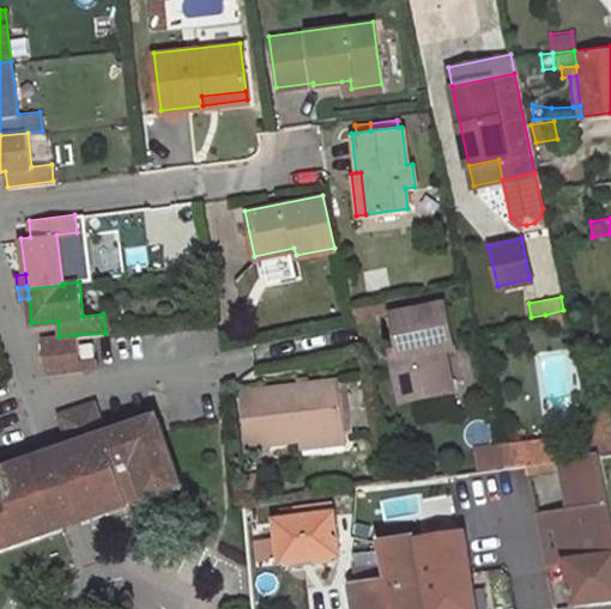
[(442,299),(388,310),(395,345),(398,357),(389,358),(398,400),(452,389),(443,348),(452,347),(442,299)]
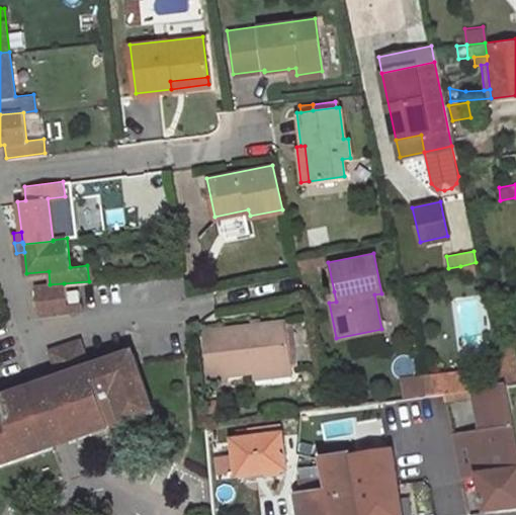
[(322,254),(310,255),(312,264),(323,261),(322,254)]
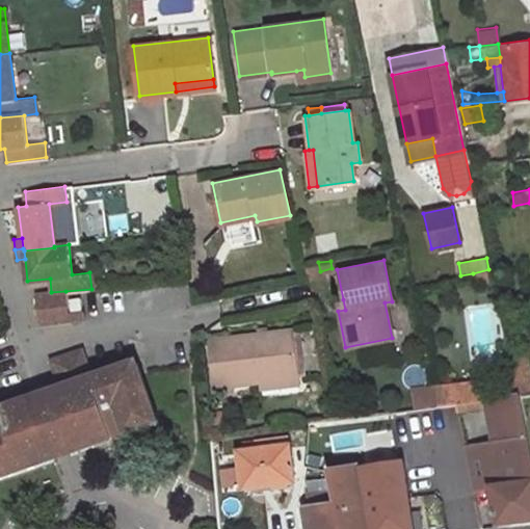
[(318,262),(305,265),(307,276),(321,273),(320,271),(318,262)]
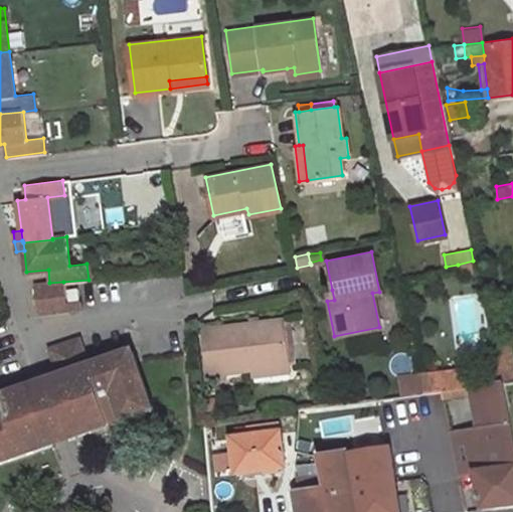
[(473,261),(458,265),(460,273),(475,270),(473,261)]
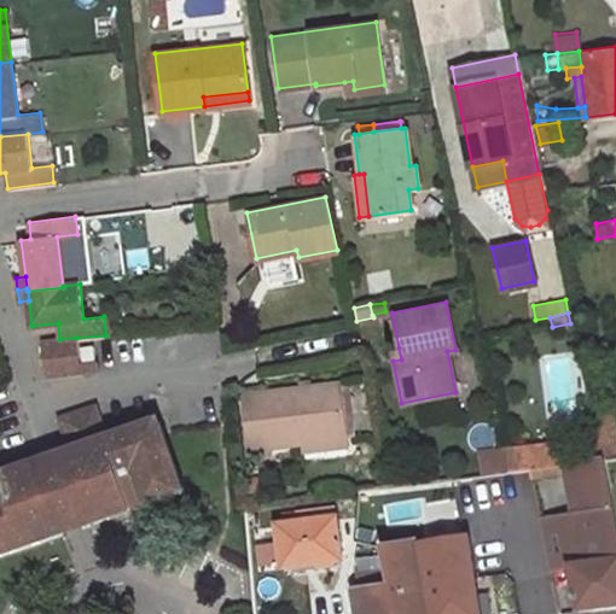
[(59,339),(40,341),(44,374),(80,369),(79,363),(76,338),(59,339)]
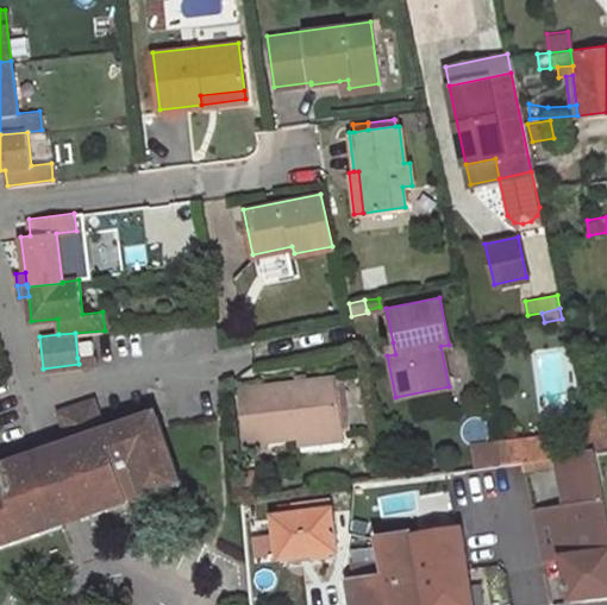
[(91,340),(77,341),(80,358),(92,357),(91,340)]
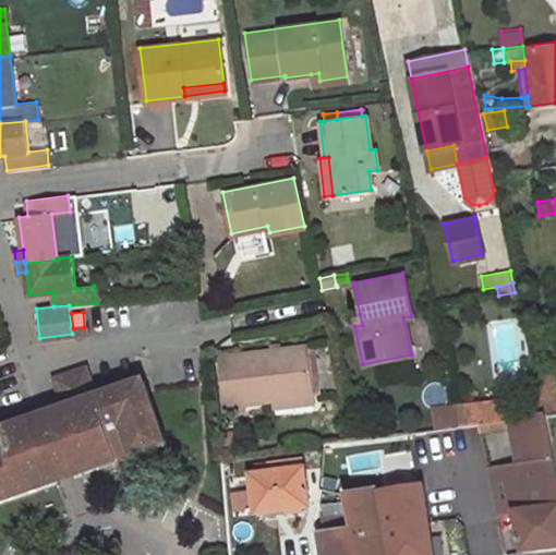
[(360,314),(352,315),(354,326),(362,325),(360,314)]
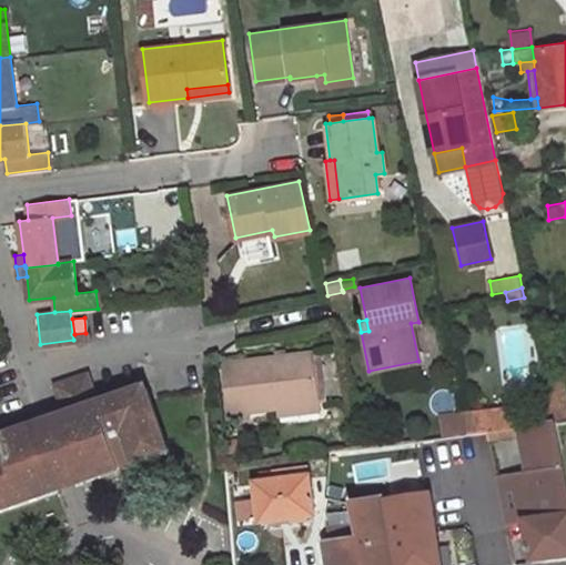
[(311,351),(222,362),(229,417),(248,415),(246,409),(276,405),(316,401),(315,389),(313,374),(311,351)]
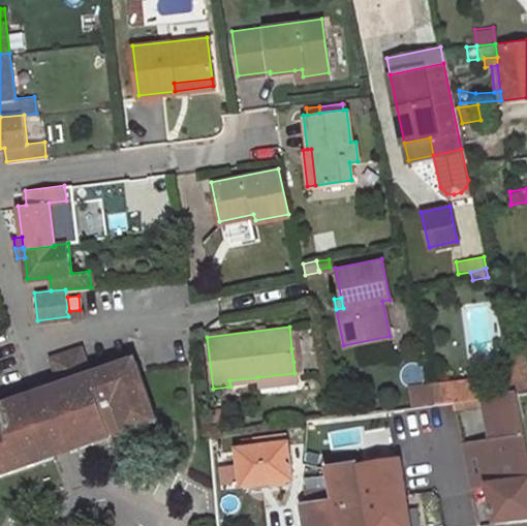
[(296,327),(289,327),(291,348),(299,347),(296,327)]
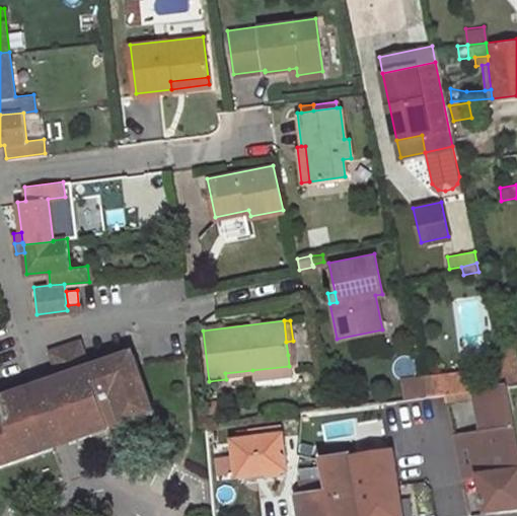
[(78,341),(50,351),(59,377),(77,428),(86,425),(89,434),(145,415),(142,406),(150,402),(132,352),(87,367),(78,341)]
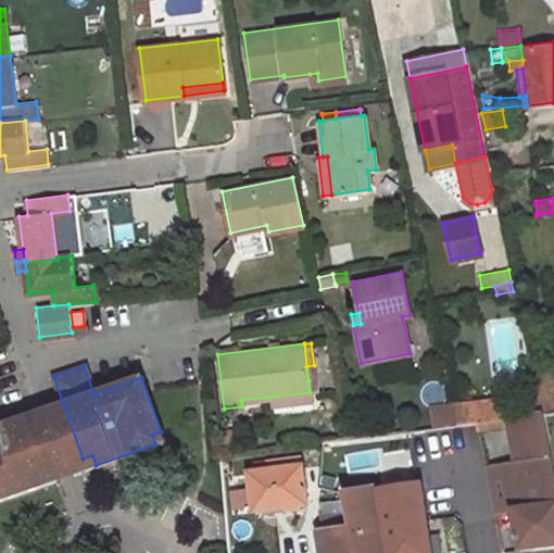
[(310,392),(271,397),(271,403),(311,399),(310,392)]
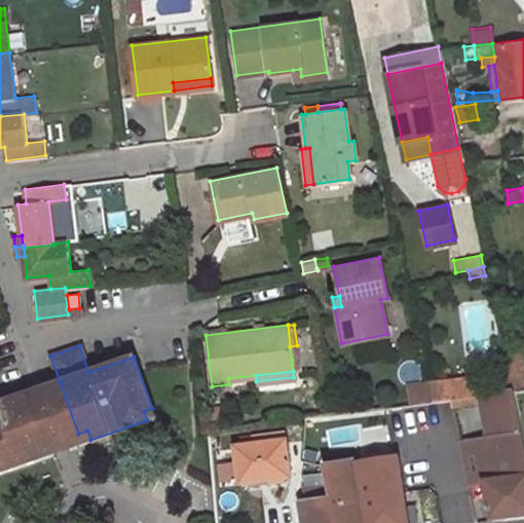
[(504,371),(495,373),(499,390),(509,389),(504,371)]
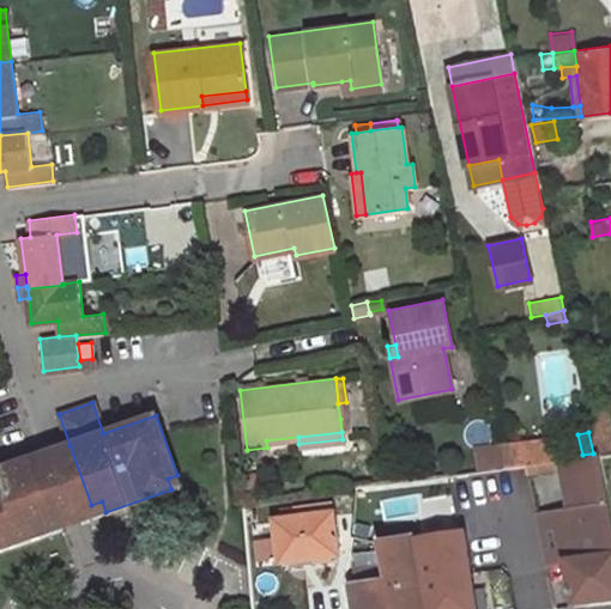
[(578,434),(531,440),(534,462),(525,463),(527,470),(561,466),(558,458),(582,455),(578,434)]
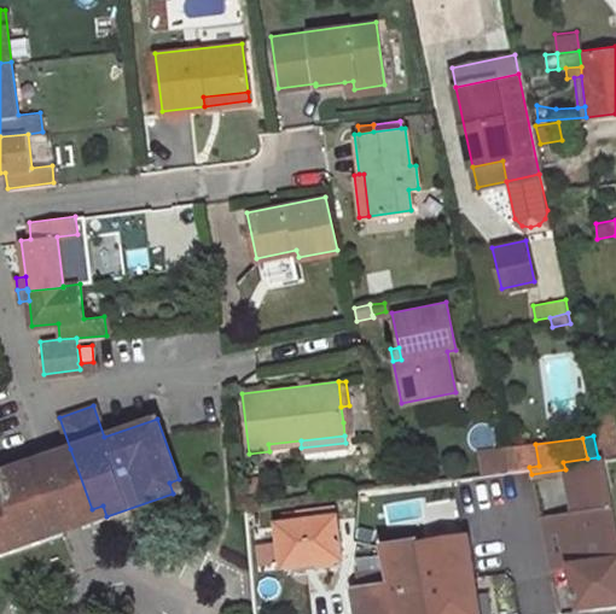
[(535,444),(504,448),(507,465),(507,468),(529,467),(539,466),(535,444)]
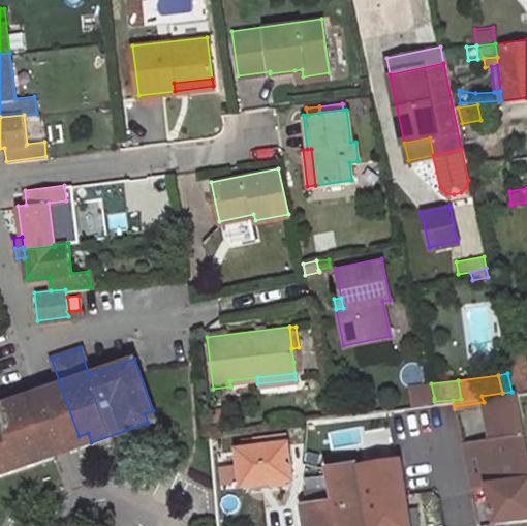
[(431,383),(409,385),(412,401),(434,398),(431,383)]
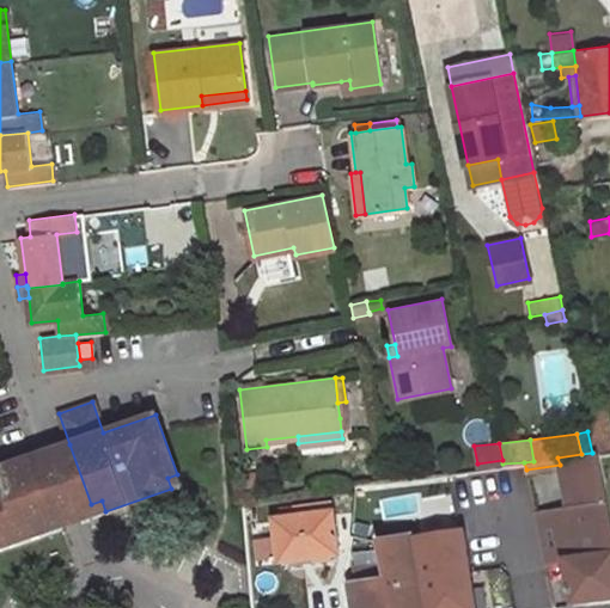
[(54,449),(36,456),(58,516),(61,527),(80,520),(95,515),(91,504),(69,444),(54,449)]
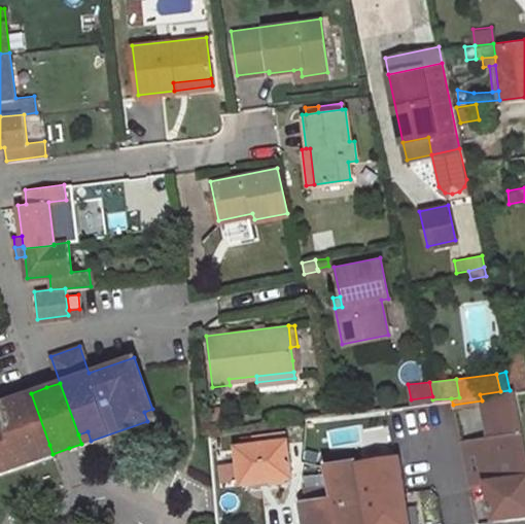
[(500,391),(480,394),(482,400),(489,438),(494,437),(495,448),(480,450),(486,480),(485,482),(492,520),(524,516),(524,444),(514,390),(510,390),(500,391)]
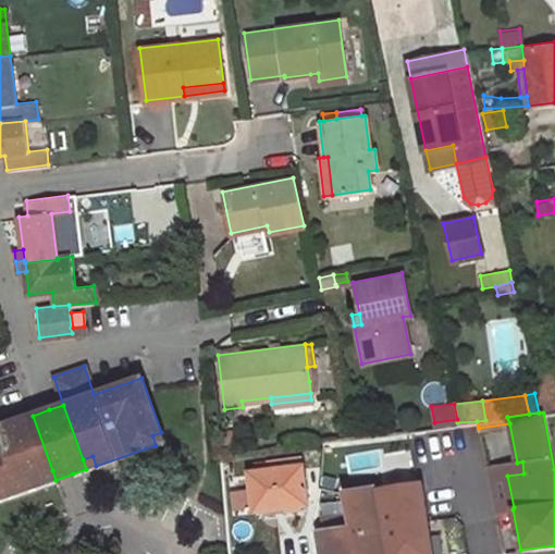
[(0,499),(46,483),(42,474),(52,470),(33,416),(0,427),(1,431),(0,431),(0,499)]
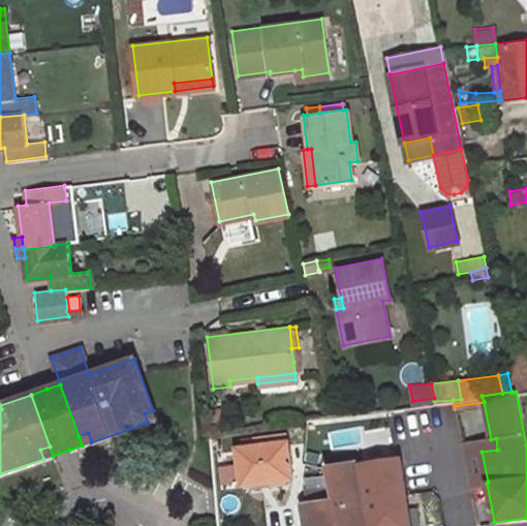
[(434,401),(427,402),(432,431),(458,427),(455,406),(453,400),(434,401)]
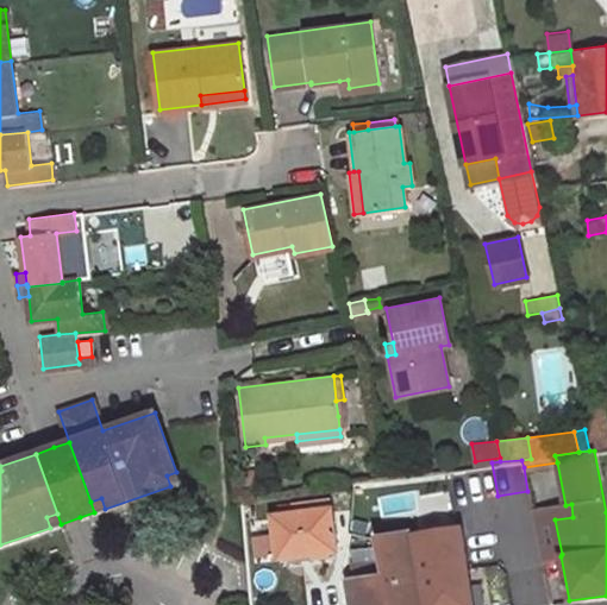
[(176,472),(167,476),(170,486),(180,483),(176,472)]
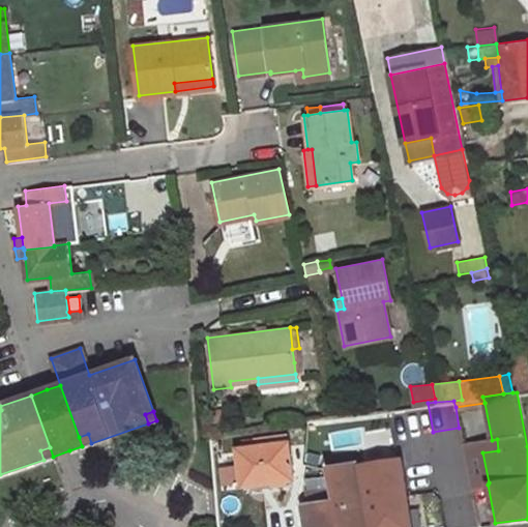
[(253,438),(239,439),(240,448),(286,441),(285,432),(252,436),(253,438)]
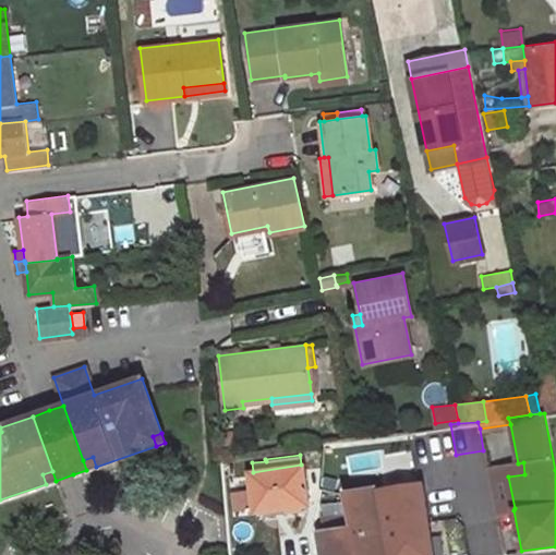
[(93,457),(83,460),(86,470),(96,467),(93,457)]
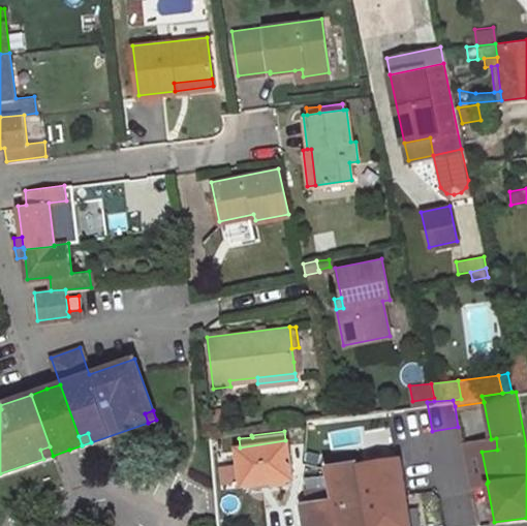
[(491,439),(479,440),(482,452),(497,450),(496,438),(491,439)]
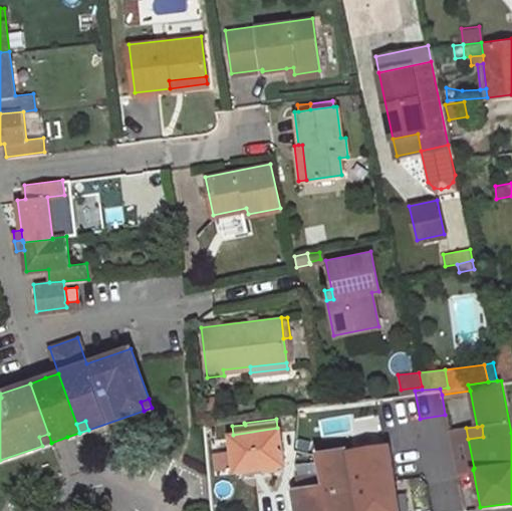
[(233,435),(229,435),(232,450),(234,466),(234,470),(252,467),(279,463),(282,463),(277,428),(233,435)]
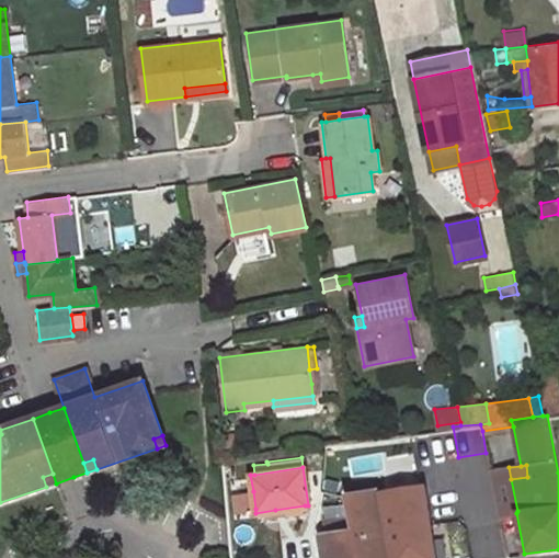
[(509,467),(489,470),(498,515),(517,511),(511,479),(509,467)]
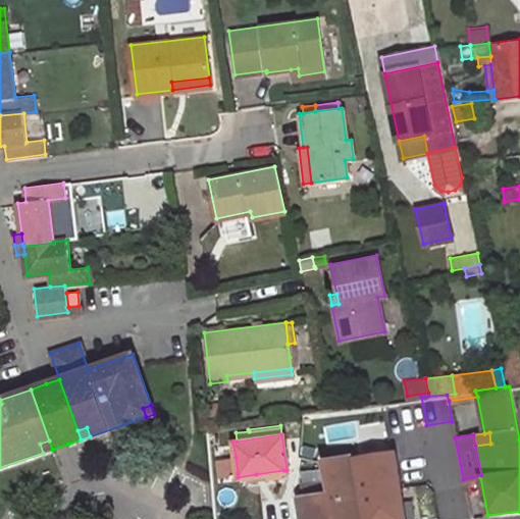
[(49,440),(40,444),(43,453),(52,450),(49,440)]
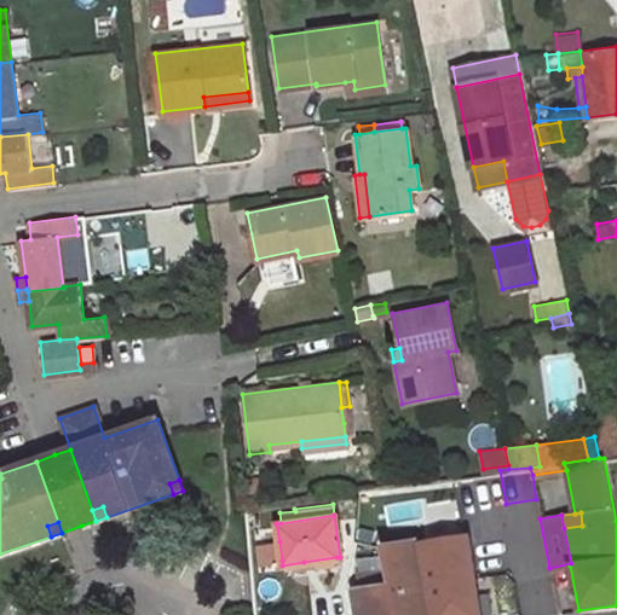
[(424,541),(421,541),(433,614),(480,614),(467,534),(424,541)]
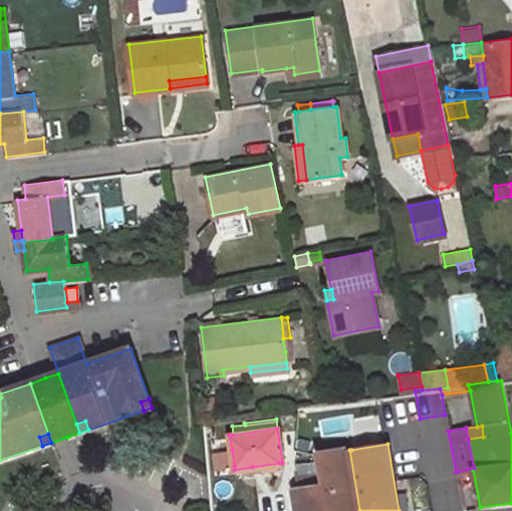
[(297,510),(359,510),(349,450),(351,450),(351,449),(317,454),(319,462),(297,464),(297,476),(298,488),(294,489),(297,510)]
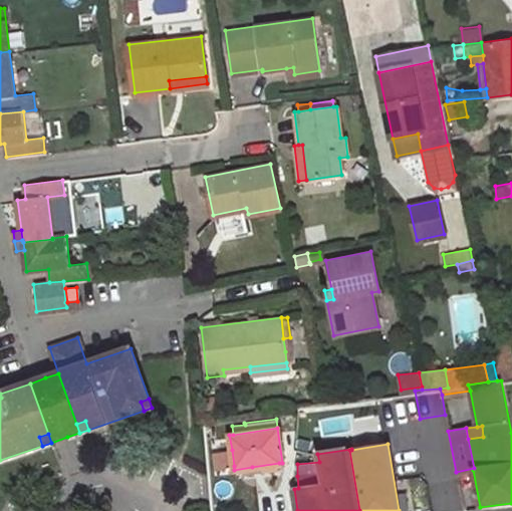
[(232,450),(214,452),(216,468),(234,466),(232,450)]
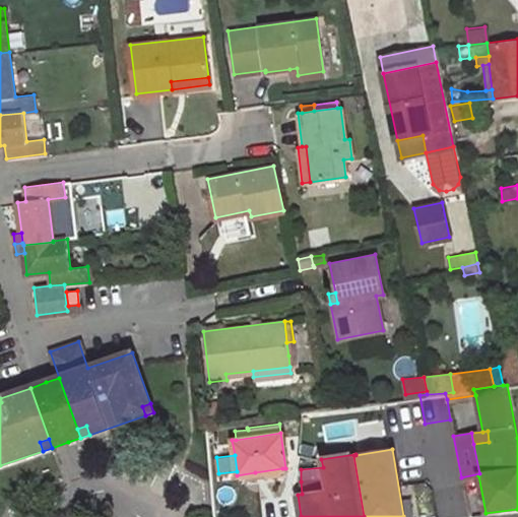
[(282,468),(255,472),(255,477),(283,473),(282,468)]
